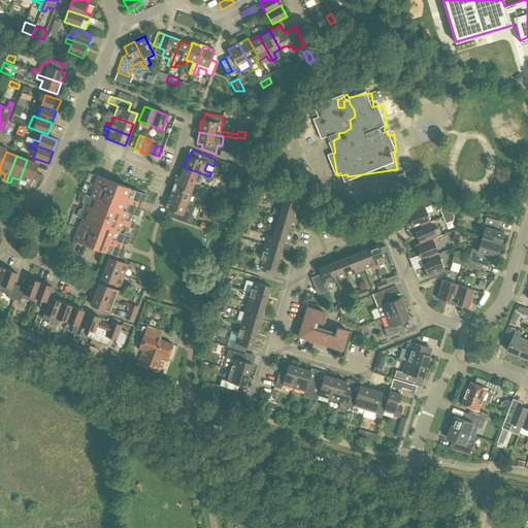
[(27,160),(20,179),(27,183),(25,188),(28,190),(32,179),(41,183),(44,176),(34,173),(38,164),(27,160)]
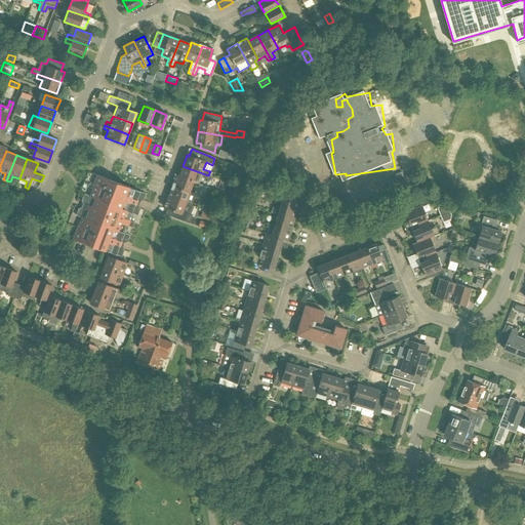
[(207,178),(208,175),(183,166),(178,176),(193,182),(198,184),(201,176),(207,178)]
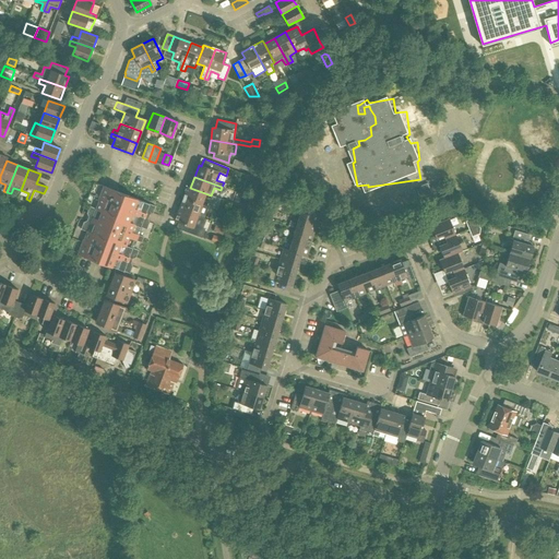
[(152,214),(155,206),(104,187),(98,201),(100,201),(97,210),(90,206),(86,214),(88,216),(86,222),(83,223),(81,229),(88,233),(85,240),(83,240),(78,253),(115,269),(114,273),(115,273),(122,276),(125,272),(129,274),(132,266),(130,263),(132,259),(135,258),(139,250),(133,249),(137,240),(141,242),(143,237),(139,235),(141,228),(146,229),(149,223),(147,219),(149,215),(152,214)]
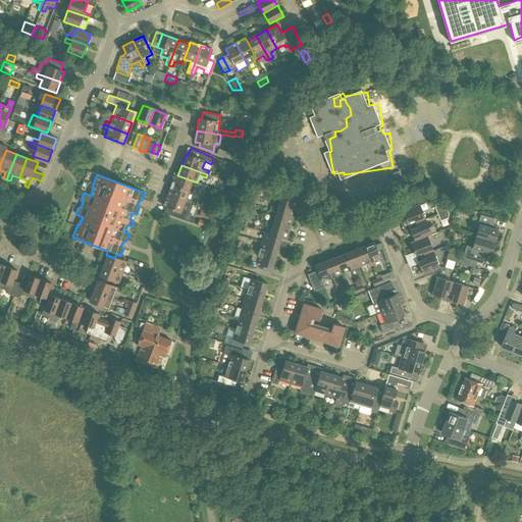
[(177,175),(174,174),(170,186),(188,192),(192,180),(177,175)]
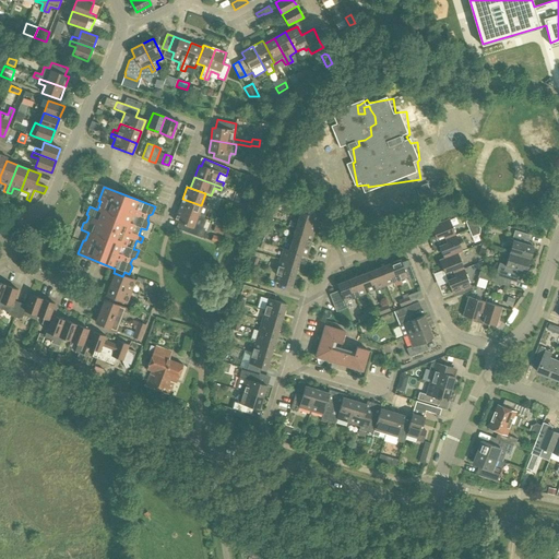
[(238,205),(241,194),(236,192),(233,203),(238,205)]
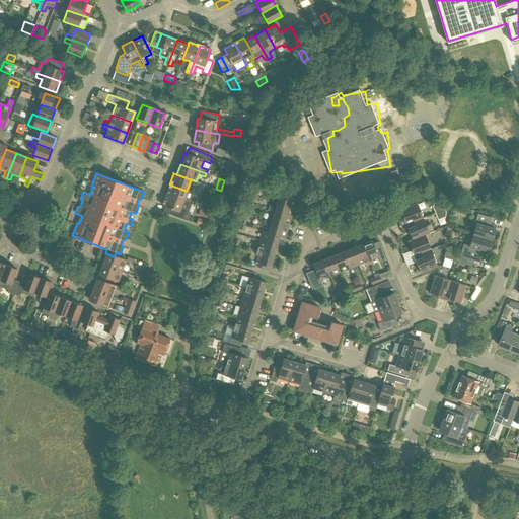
[(196,181),(192,191),(202,195),(204,189),(201,188),(202,183),(196,181)]
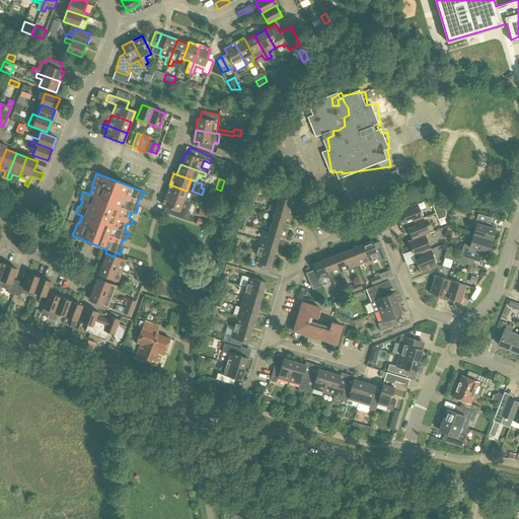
[(187,191),(169,184),(166,195),(190,203),(191,199),(193,193),(187,191)]
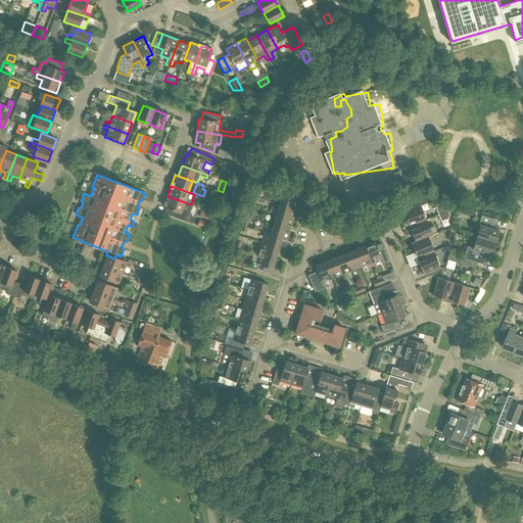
[(295,209),(298,199),(282,195),(279,205),(295,209)]
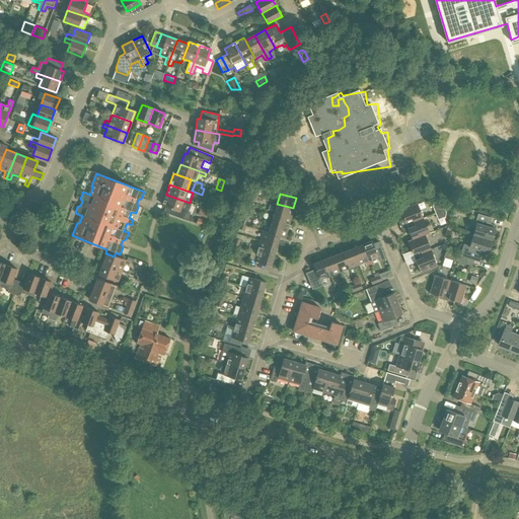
[(166,195),(162,205),(165,206),(163,212),(187,221),(190,213),(188,212),(191,204),(190,203),(166,195)]
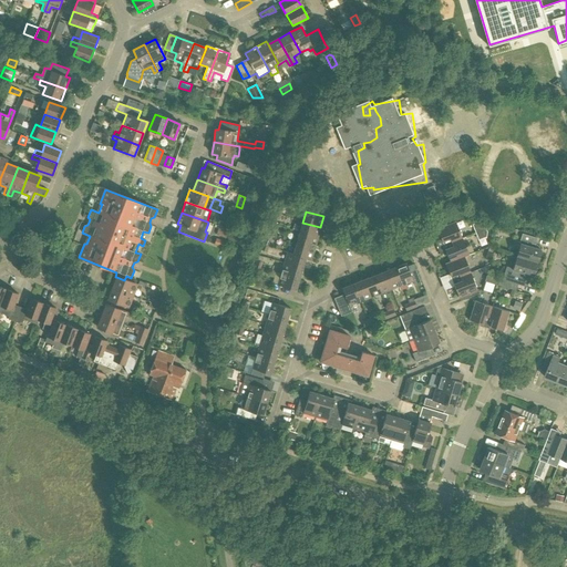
[(229,229),(233,218),(227,216),(223,226),(229,229)]
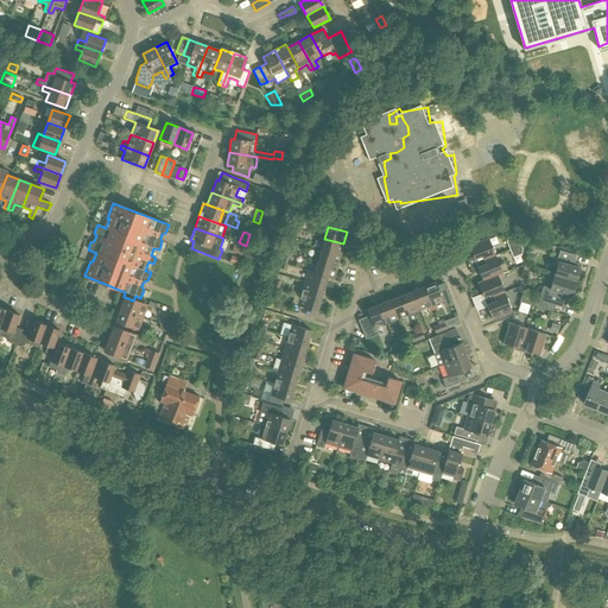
[(475,264),(495,255),(488,238),(468,246),(475,264)]
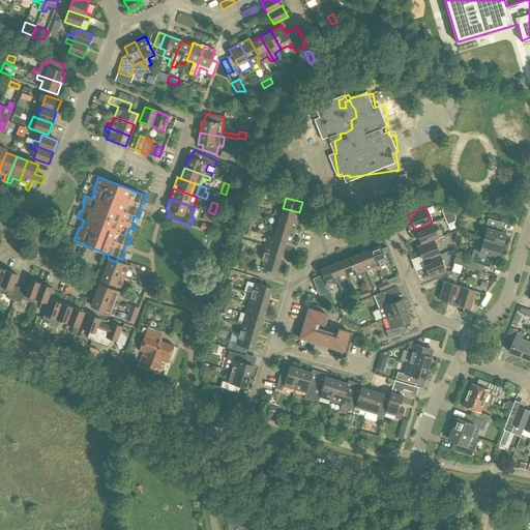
[(258,216),(260,211),(253,208),(249,217),(255,219),(257,215),(258,216)]
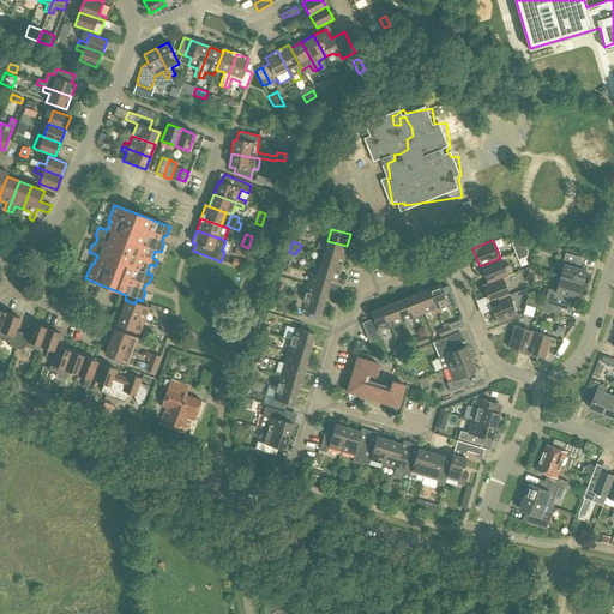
[(343,258),(347,246),(327,241),(324,252),(343,258)]
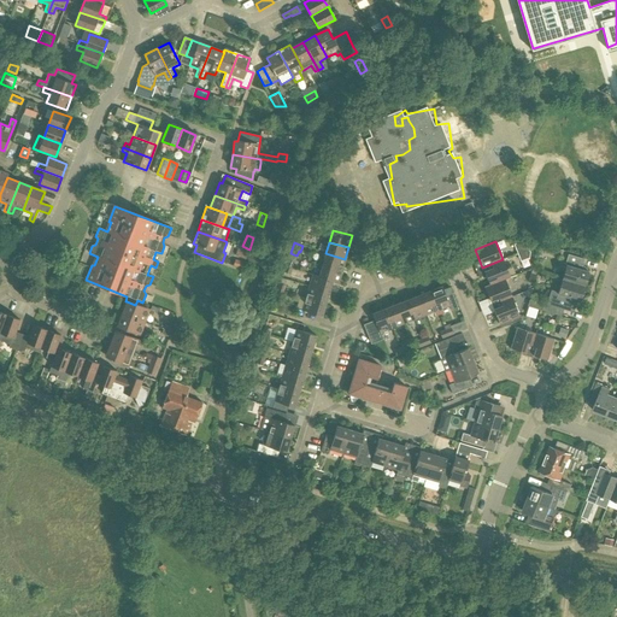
[(517,253),(529,248),(527,245),(518,242),(513,245),(517,253)]
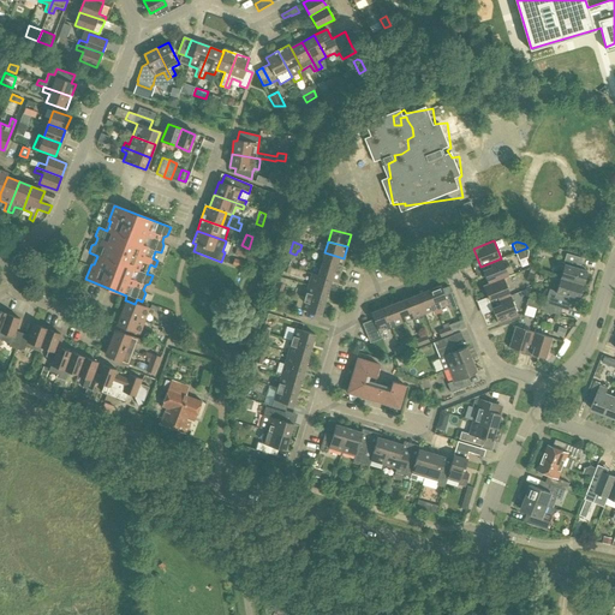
[(519,261),(527,257),(529,251),(527,248),(515,252),(519,261)]
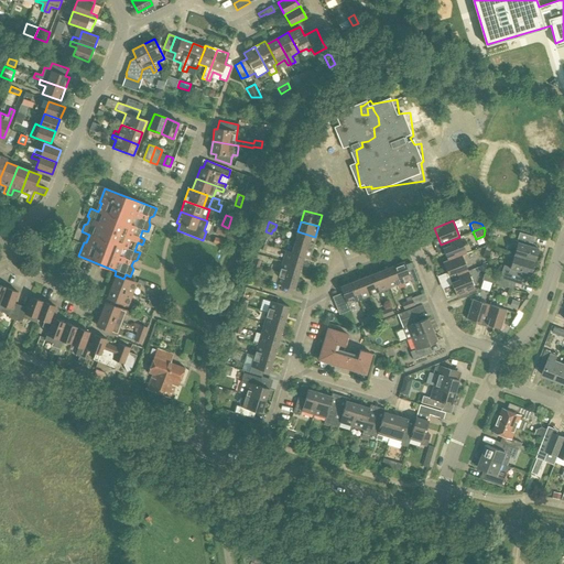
[(266,231),(261,242),(268,245),(271,234),(266,231)]
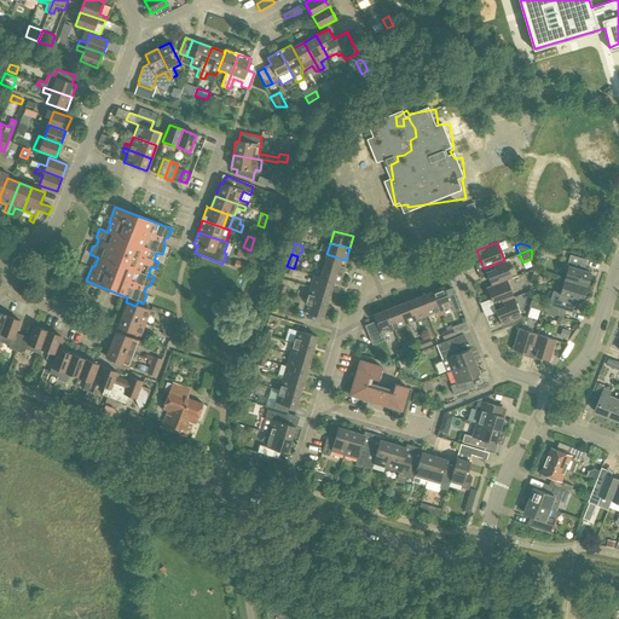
[(342,272),(346,260),(327,254),(323,266),(317,264),(317,265),(342,272)]
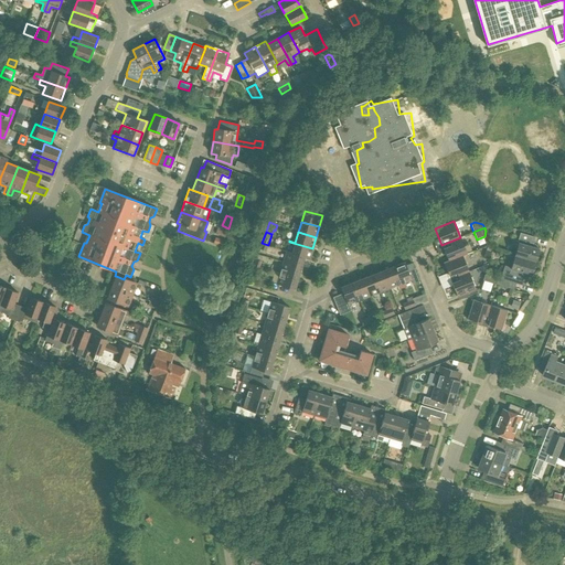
[(533,244),(535,237),(520,233),(518,243),(519,243),(514,256),(534,262),(539,249),(525,245),(526,242),(533,244)]
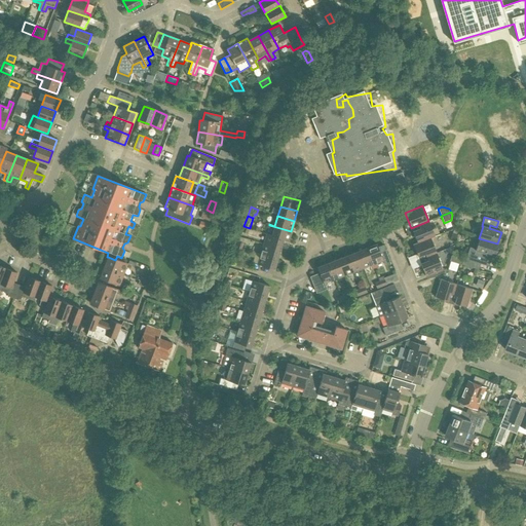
[(429,237),(429,238),(434,236),(428,221),(411,228),(416,242),(429,237)]
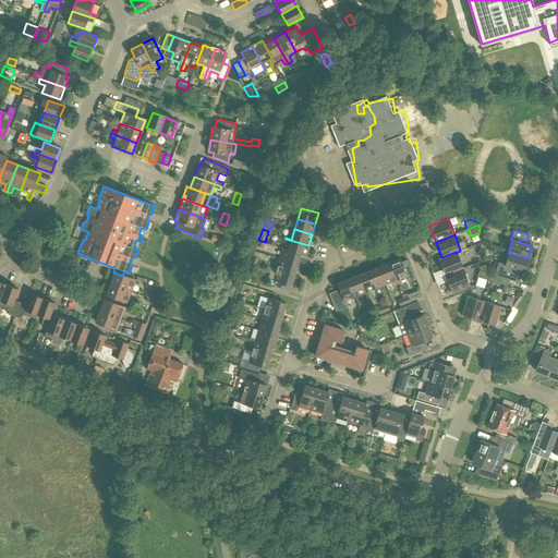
[(305,256),(308,245),(286,239),(282,249),(305,256)]
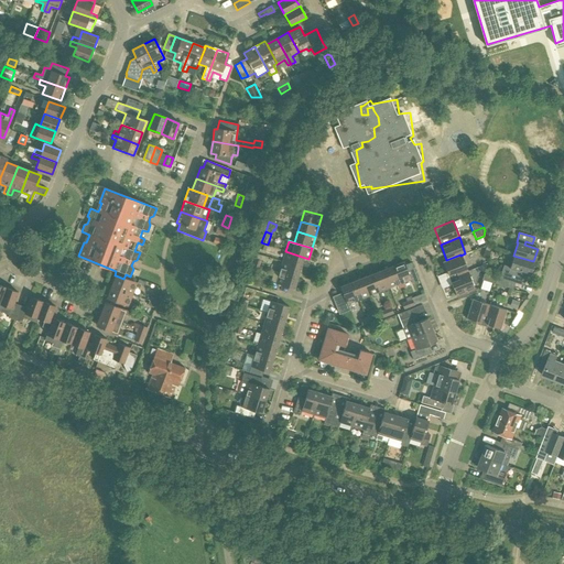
[(308,259),(285,251),(282,262),(300,268),(303,258),(308,259)]
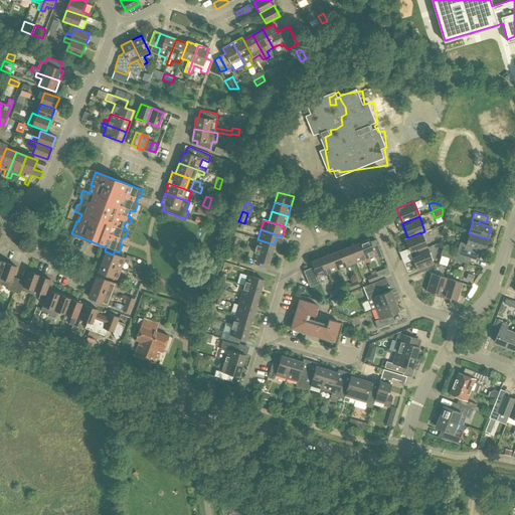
[(408,249),(410,254),(426,247),(424,242),(428,241),(424,231),(420,233),(420,232),(407,237),(404,238),(408,249)]
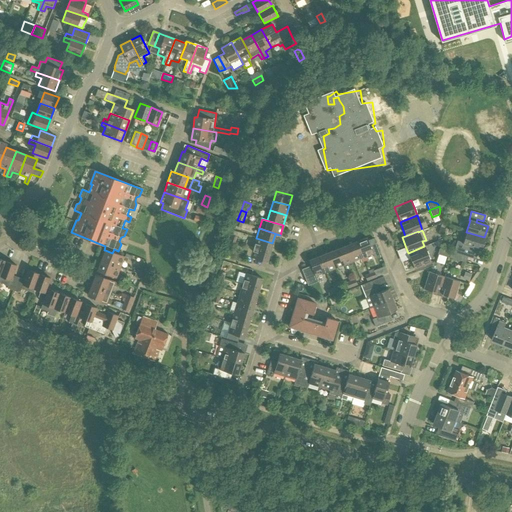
[(481,249),(484,237),(466,232),(463,242),(457,241),(454,252),(451,252),(449,257),(465,262),(467,257),(474,259),(477,248),(481,249)]
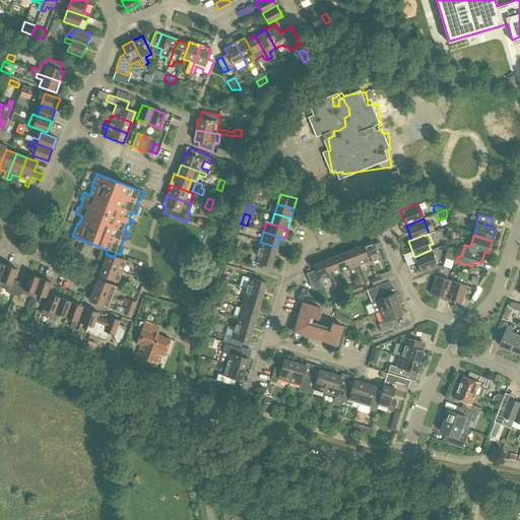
[(273,257),(276,247),(260,242),(257,252),(273,257)]
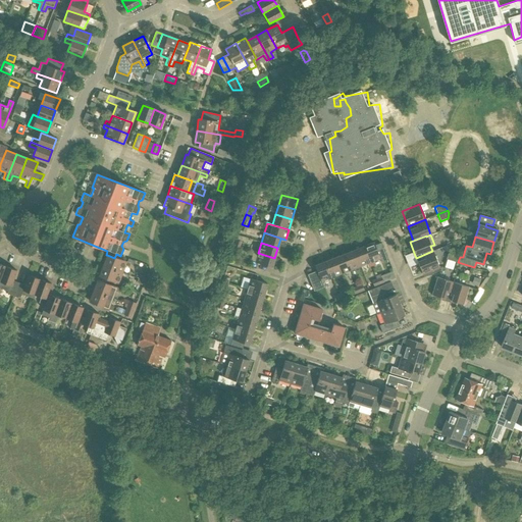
[(373,243),(363,247),(370,263),(371,264),(373,264),(373,262),(379,259),(373,243)]
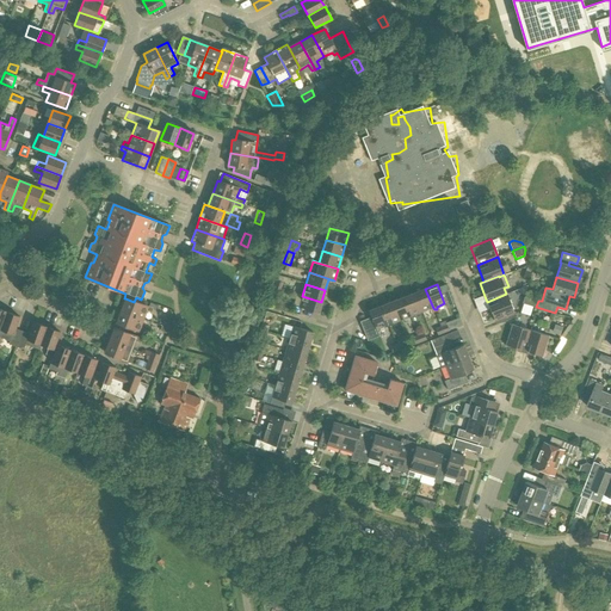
[(425,289),(414,294),(421,312),(433,308),(425,289)]
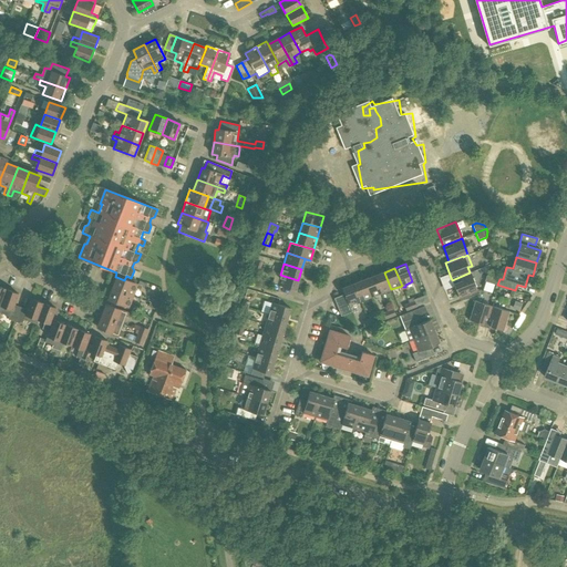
[(384,272),(374,276),(381,294),(391,289),(384,272)]
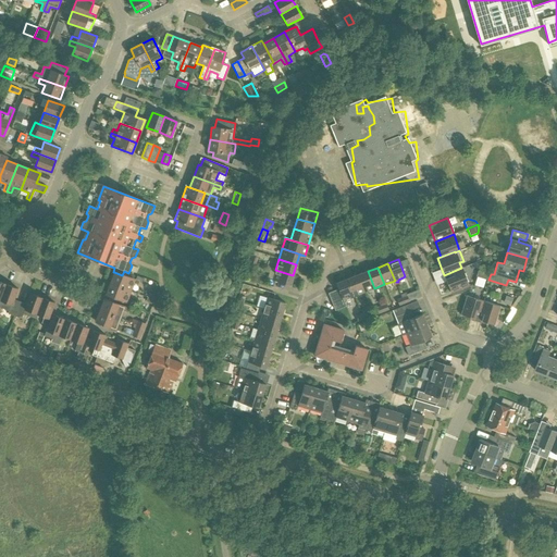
[(461,268),(444,275),(450,292),(457,288),(458,293),(471,287),(471,285),(468,284),(461,268)]
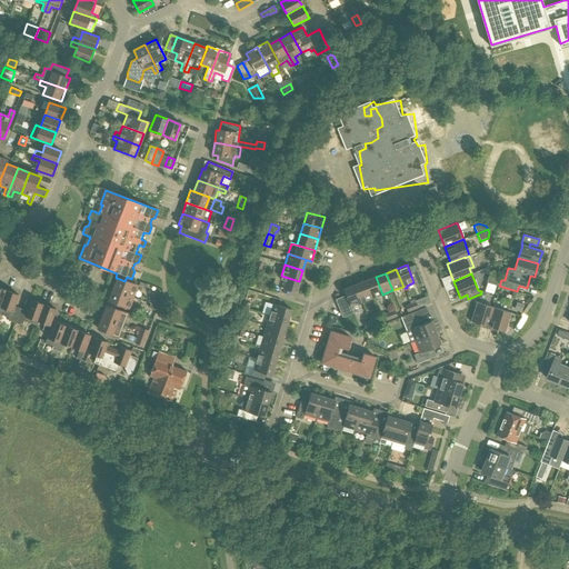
[(296,292),(299,281),(281,276),(278,287),(296,292)]
